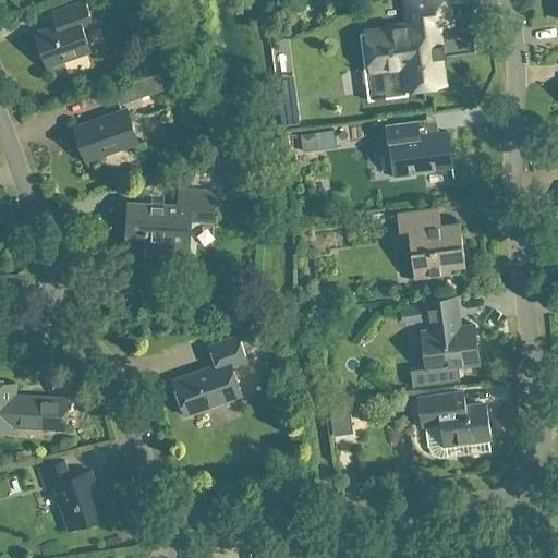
[(88,51),(82,33),(94,27),(84,0),(82,0),(50,12),(55,26),(36,34),(51,79),(52,79),(48,67),(88,51)]
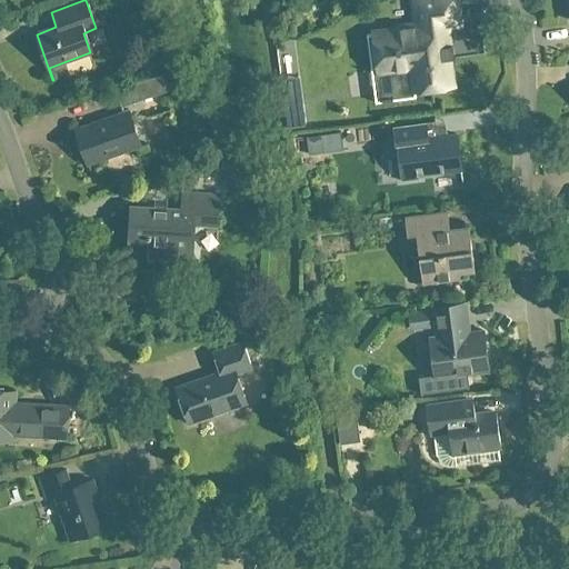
[(449,48),(446,26),(459,25),(455,0),(420,0),(412,1),(416,26),(395,29),(396,31),(373,35),(379,72),(410,68),(412,90),(450,86),(446,48),(449,48)]
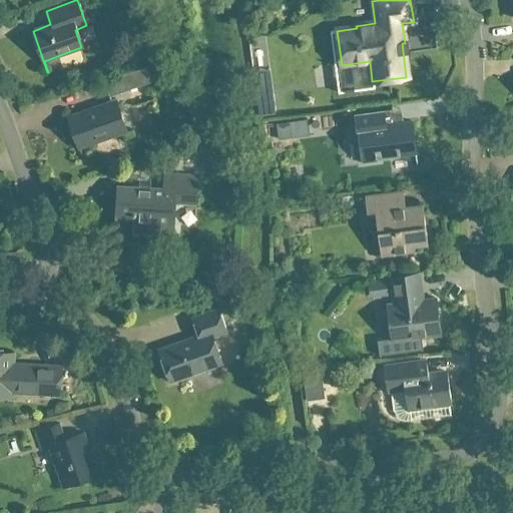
[(149,83),(144,68),(104,82),(109,97),(149,83)]
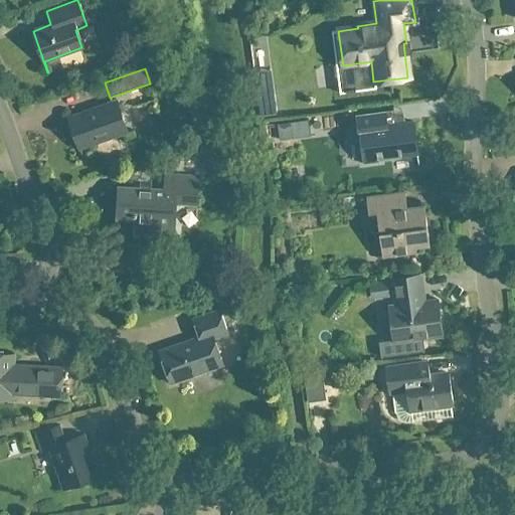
[(274,95),(255,98),(259,118),(276,116),(274,95)]
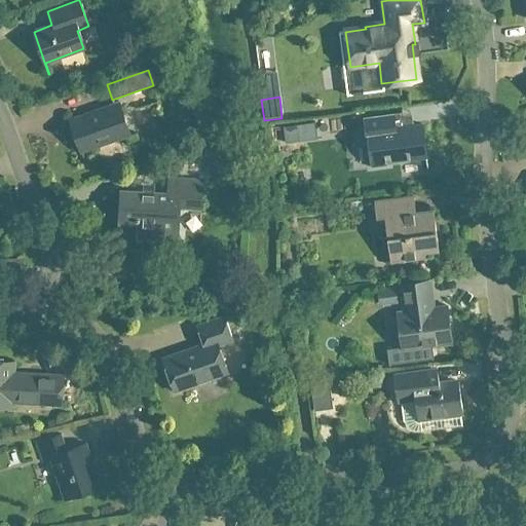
[(130,136),(118,102),(69,119),(83,161),(84,160),(82,153),(130,136)]
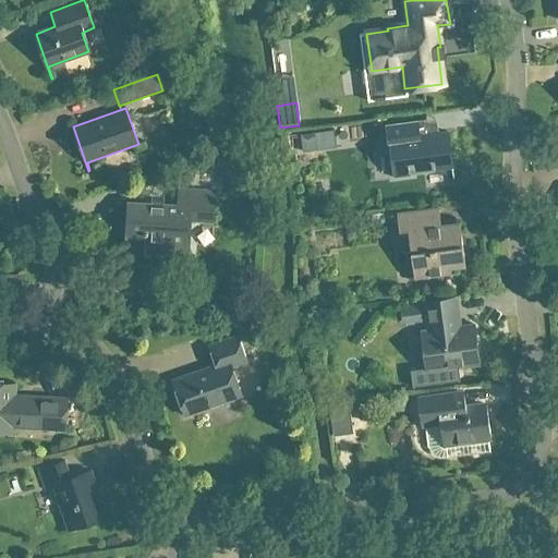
[(455,180),(448,132),(419,136),(416,121),(385,125),(388,150),(405,148),(409,172),(450,167),(452,181),(455,180)]
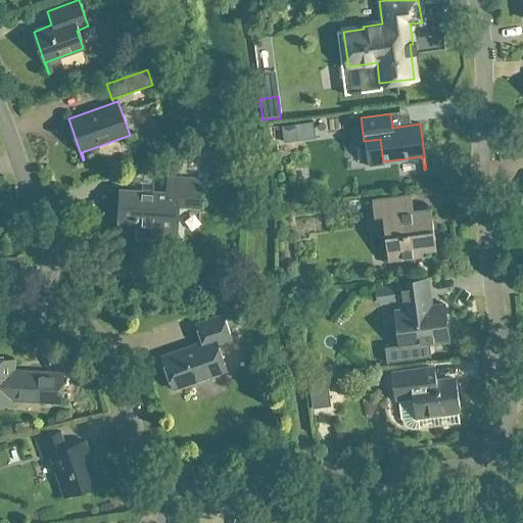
[(284,143),(295,141),(293,125),(281,126),(284,143)]
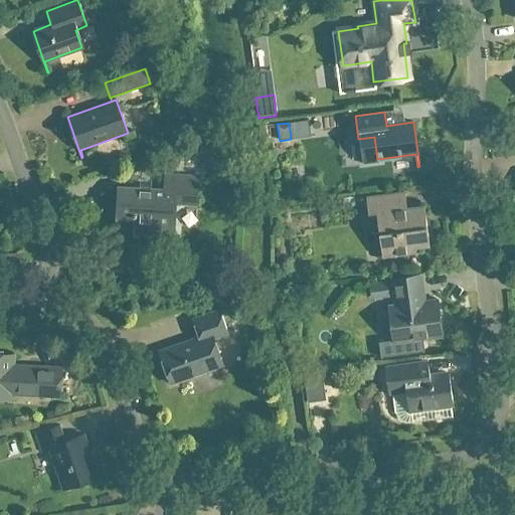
[(202,144),(195,156),(222,172),(229,160),(202,144)]
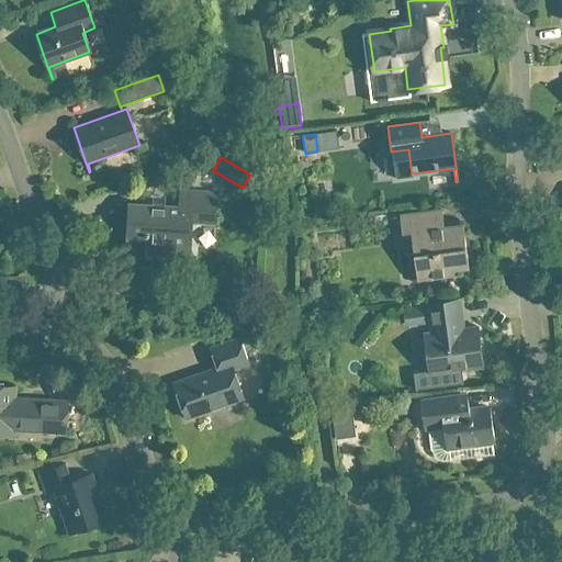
[(189,255),(191,224),(214,226),(215,194),(180,192),(179,209),(130,205),(126,255),(145,256),(146,246),(172,248),(171,254),(189,255)]
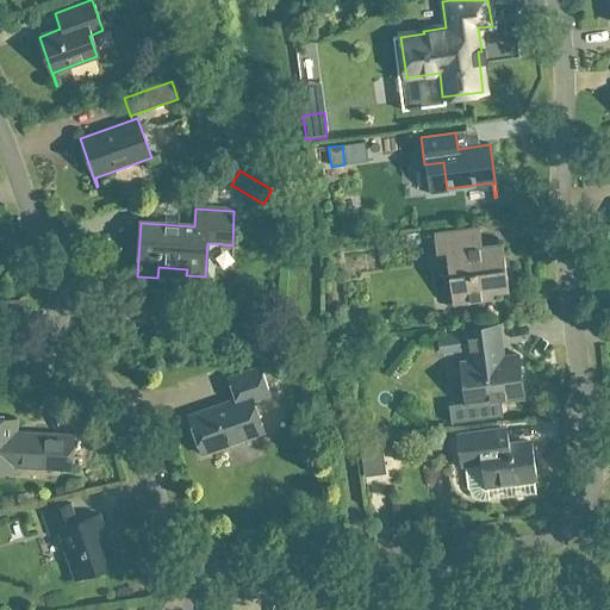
[(509,290),(503,244),(481,247),(479,228),(434,234),(436,254),(450,253),(453,274),(449,274),(453,304),(492,298),(492,292),(509,290)]
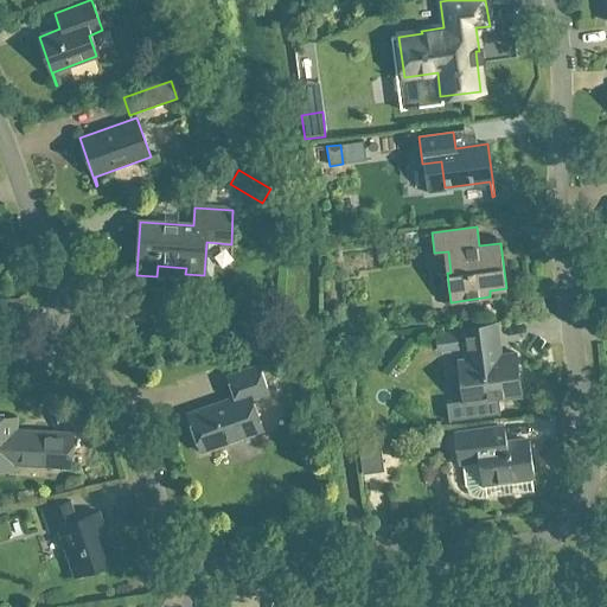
[(521,397),(515,355),(499,357),(496,325),(462,328),(466,360),(459,362),(464,401),(487,398),(487,401),(521,397)]
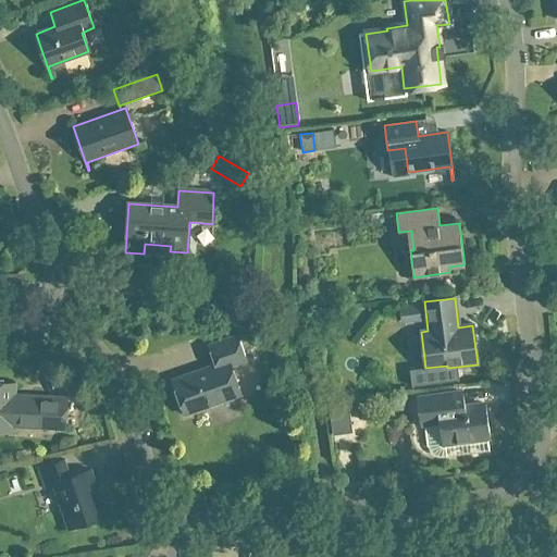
[(419,304),(401,306),(404,323),(421,321),(419,304)]
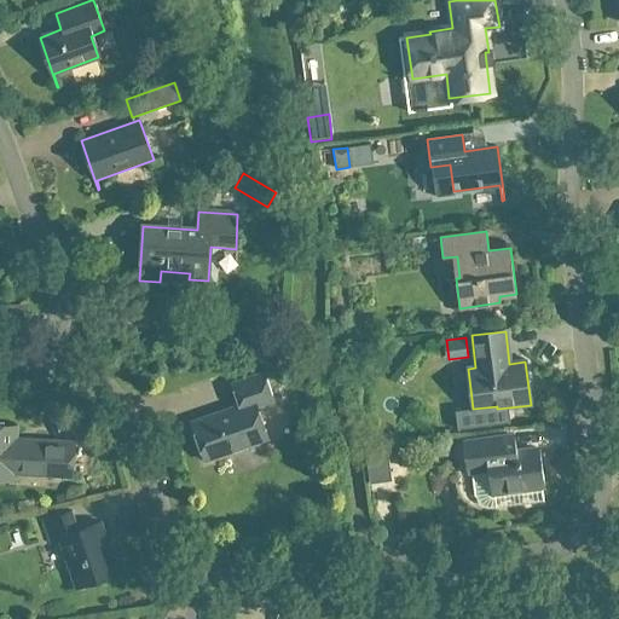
[(268,440),(256,408),(275,401),(264,372),(231,383),(238,405),(191,422),(204,462),(268,440)]
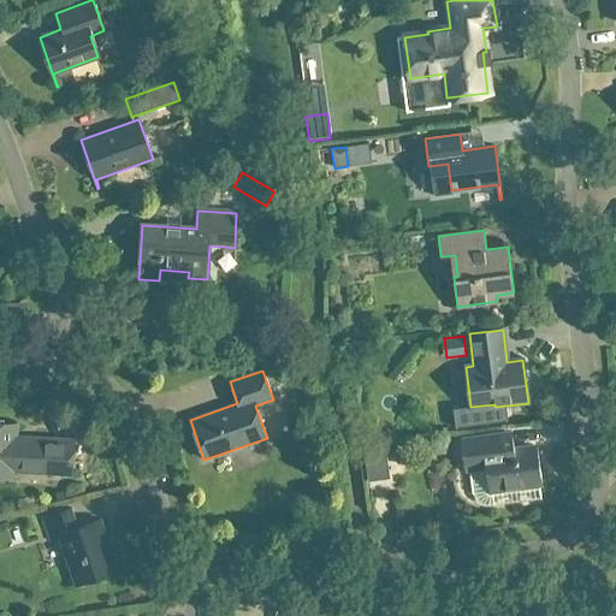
[(71,474),(72,440),(53,439),(53,445),(15,443),(16,425),(0,424),(0,475),(13,477),(13,471),(71,474)]
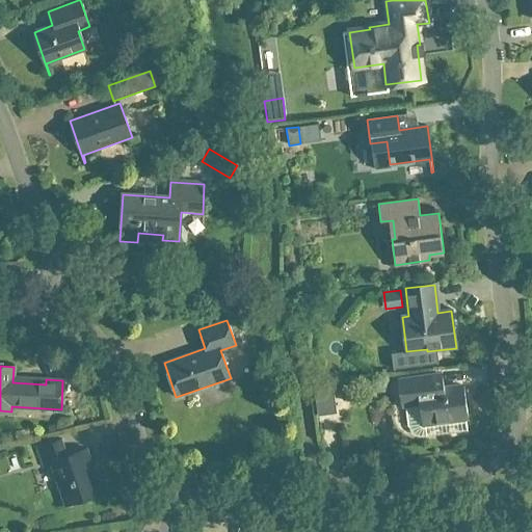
[(468,431),(461,386),(435,389),(433,374),(398,379),(401,407),(409,406),(411,426),(413,427),(413,429),(414,431),(415,432),(417,434),(419,435),(421,436),(423,436),(426,436),(428,436),(426,424),(464,419),(467,431),(468,431)]
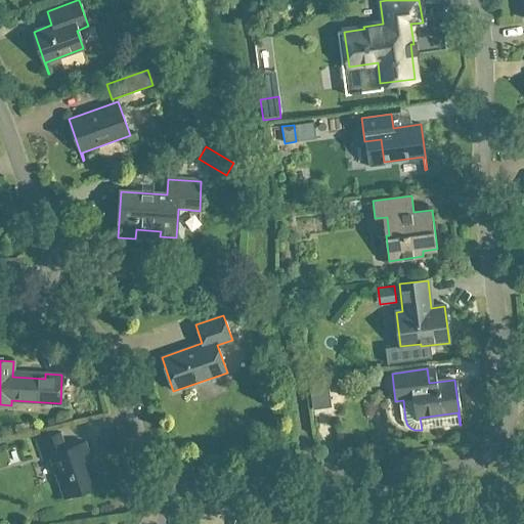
[(332,406),(328,381),(309,383),(313,409),(332,406)]
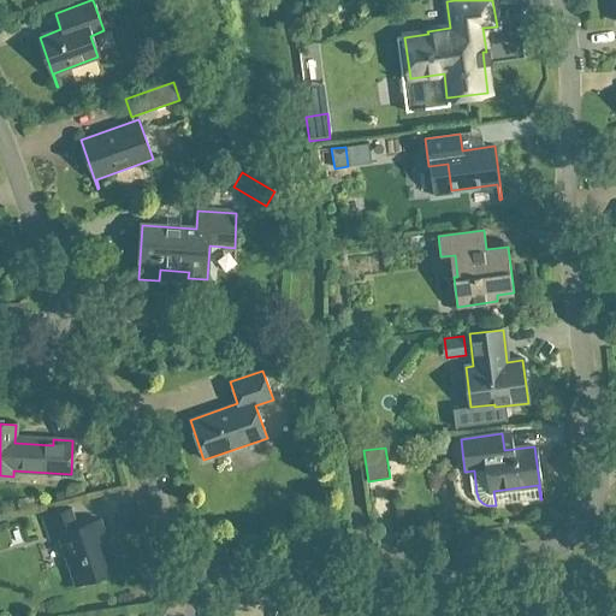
[(118,570),(100,520),(78,527),(71,509),(42,519),(49,539),(58,537),(75,585),(118,570)]
